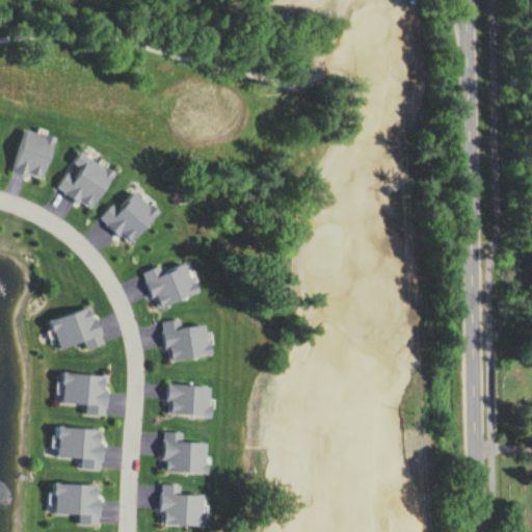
[(24,129),(9,170),(43,181),(56,139),(24,129)]
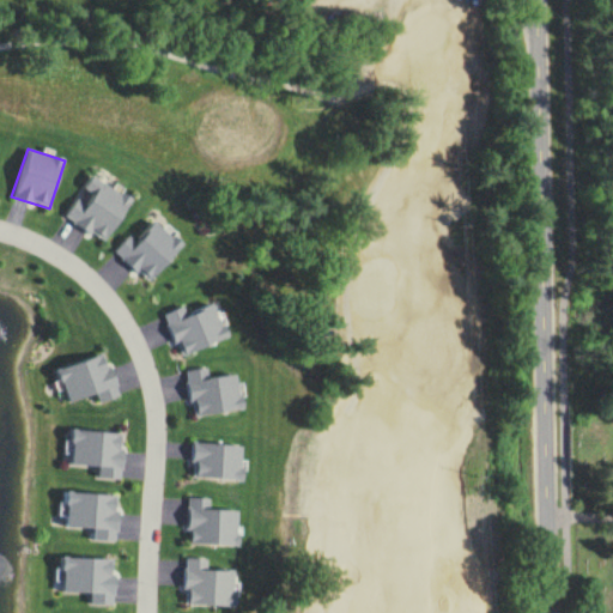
[(108,242),(133,199),(91,174),(65,217),(108,242)]
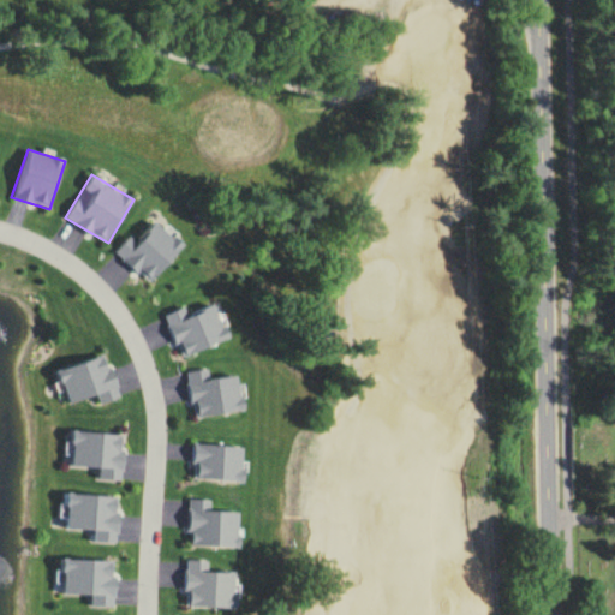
[(155,282),(184,244),(154,221),(137,244),(126,236),(113,254),(139,273),(141,272),(155,282)]
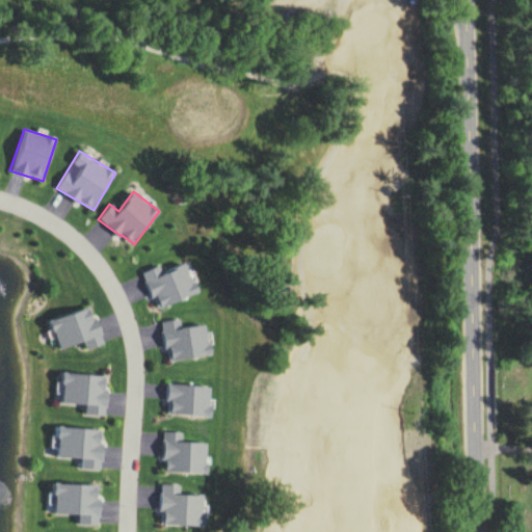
[(142,272),(153,299),(156,297),(160,309),(200,294),(188,265),(163,274),(160,266),(142,272)]
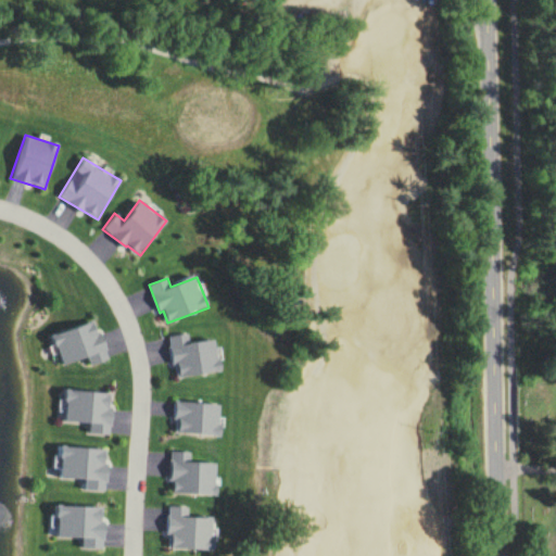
[(62,366),(87,358),(89,366),(108,359),(96,321),(53,336),(62,366)]
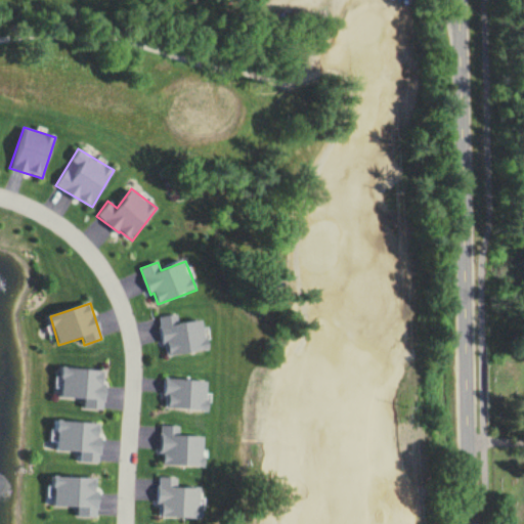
[(179,323),(178,315),(160,317),(164,356),(211,351),(210,340),(206,340),(204,320),(179,323)]
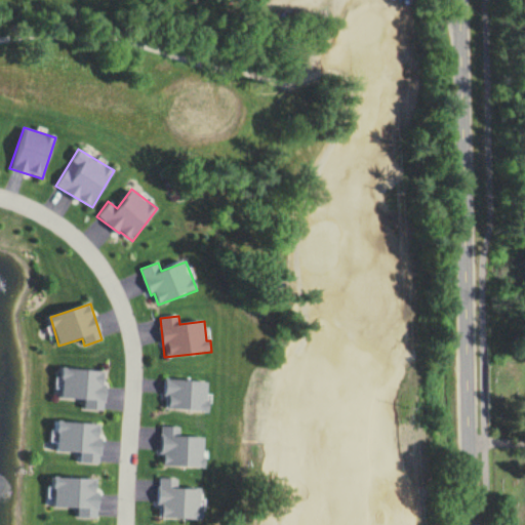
[(105,372),(63,368),(61,399),(83,401),(82,409),(102,411),(105,372)]
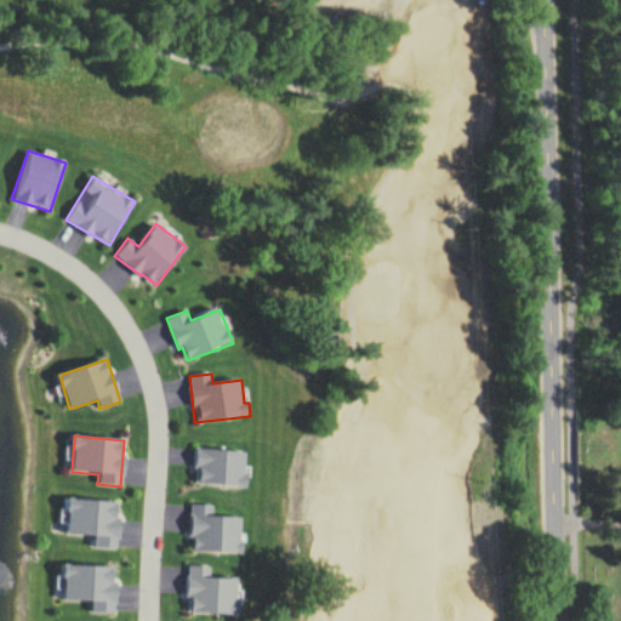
[(248,454),(195,449),(192,483),(249,488),(249,476),(245,476),(248,454)]
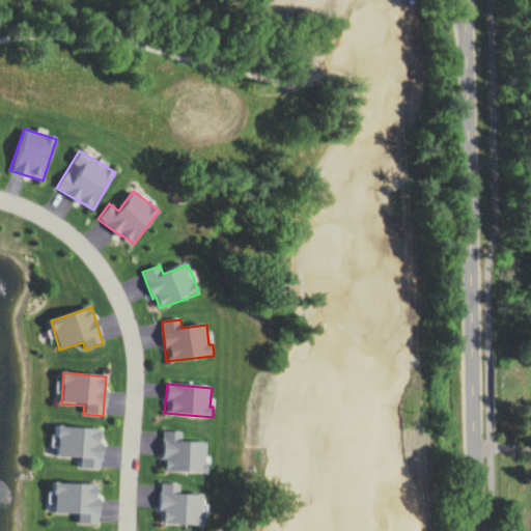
[(100,429),(59,427),(56,457),(79,458),(79,468),(100,469),(102,444),(99,443),(100,429)]
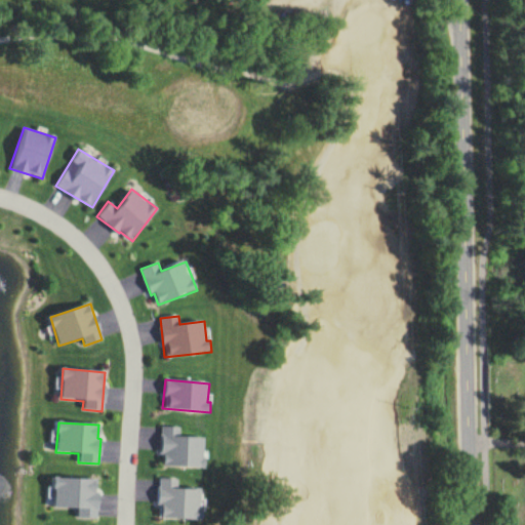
[(205,438),(178,437),(179,427),(159,426),(158,454),(163,454),(162,467),(203,469),(205,438)]
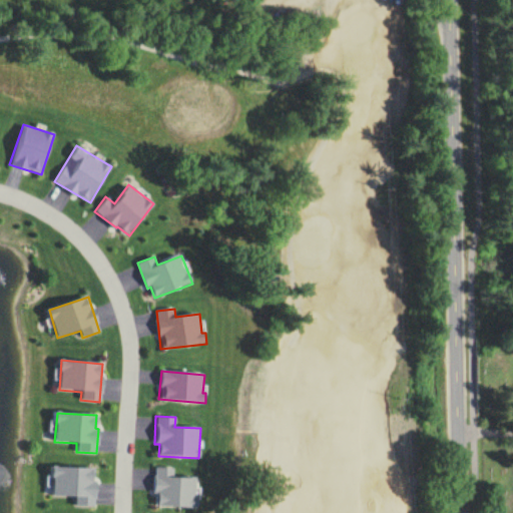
[(51,496),(74,497),(74,506),(93,506),(94,468),(52,467),(51,496)]
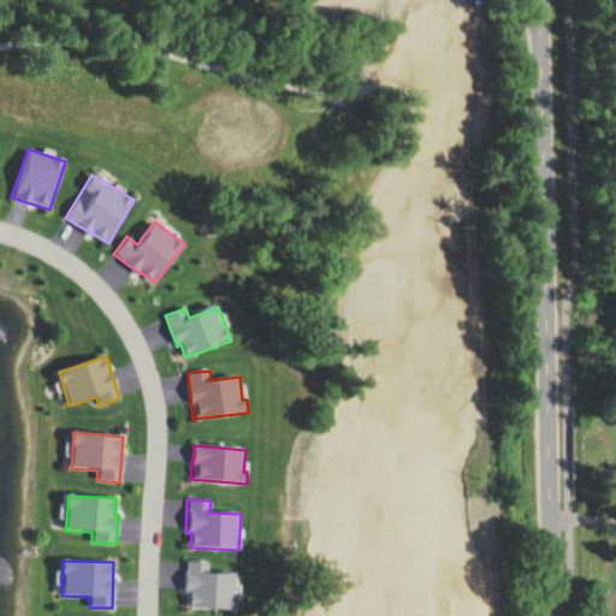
[(207,562),(183,562),(182,592),(189,593),(188,609),(236,610),(237,574),(206,573),(207,562)]
